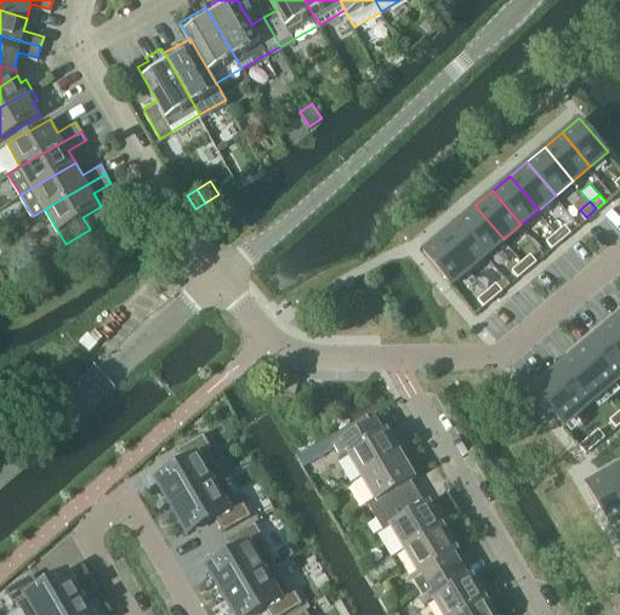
[(475,205),(458,221),(487,254),(504,239),(475,205)]
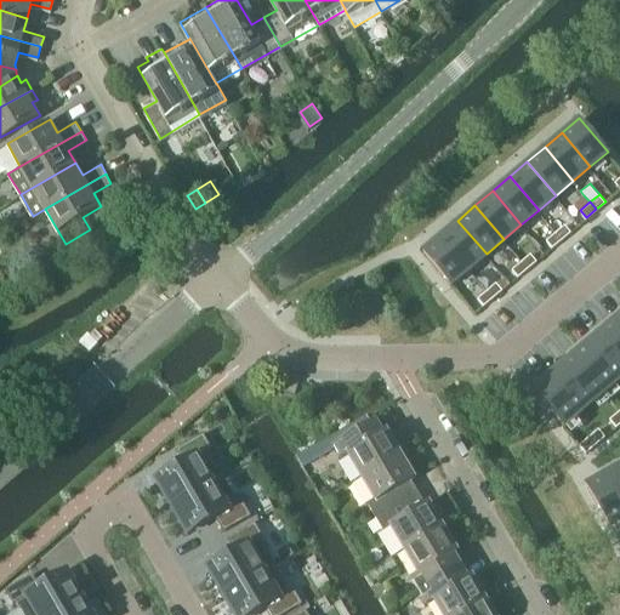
[(458,221),(441,235),(468,269),(487,254),(458,221)]
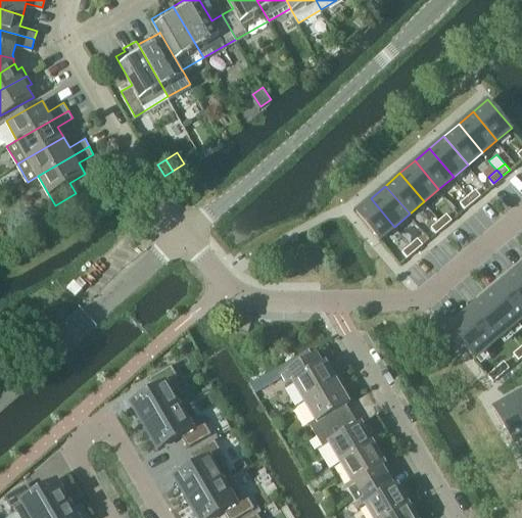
[(475,188),(468,194),(473,200),(480,194),(475,188)]
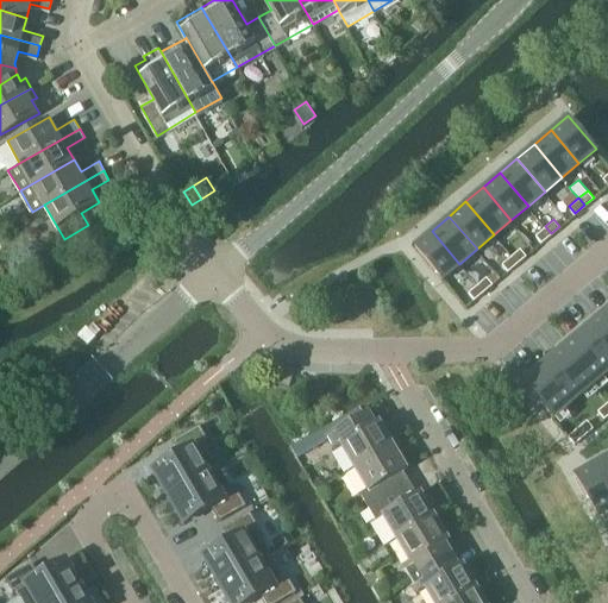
[(545,226),(536,234),(541,242),(551,233),(545,226)]
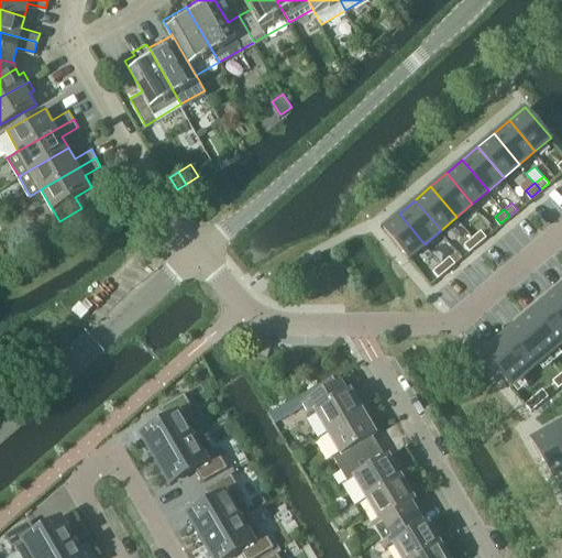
[(399,214),(384,227),(409,258),(425,244),(399,214)]
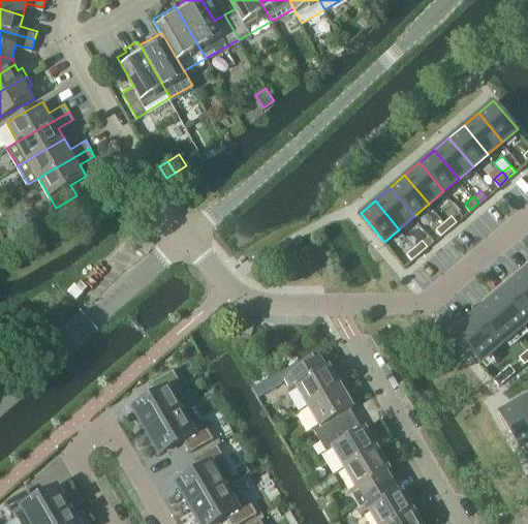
[(452,215),(443,221),(449,227),(457,221),(452,215)]
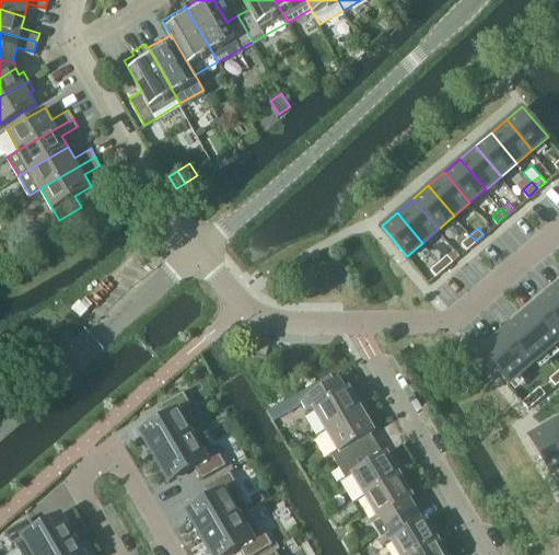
[(469,234),(462,242),(467,249),(476,241),(469,234)]
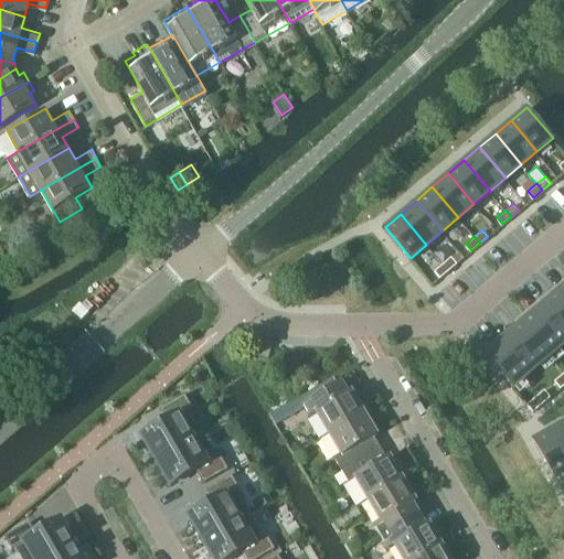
[(451,256),(443,262),(448,269),(457,262),(451,256)]
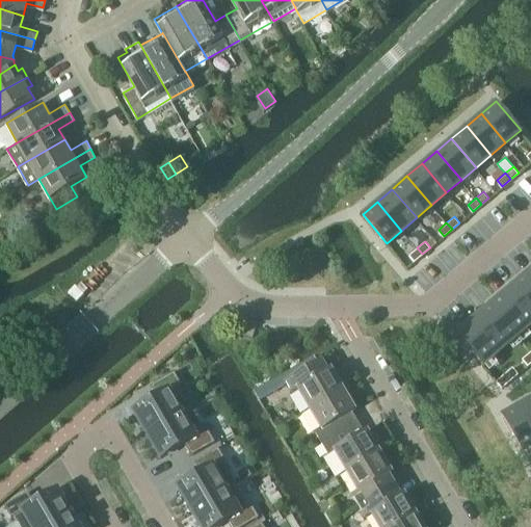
[(417,247),(409,254),(415,260),(422,254),(417,247)]
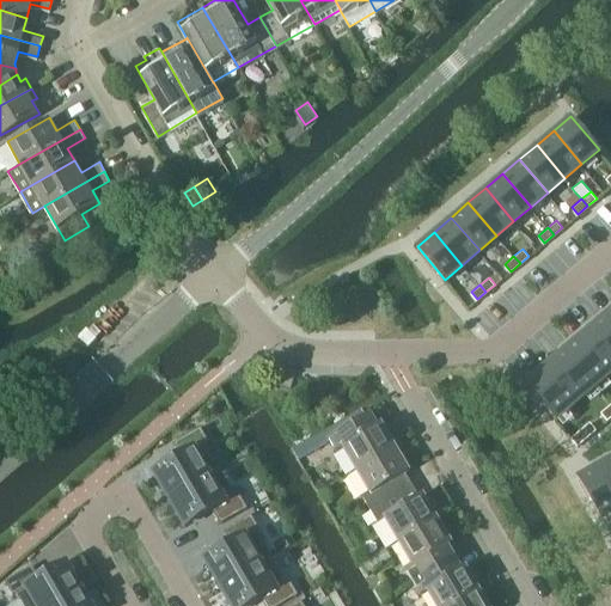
[(610,324),(604,316),(564,349),(594,384),(610,369),(610,324)]
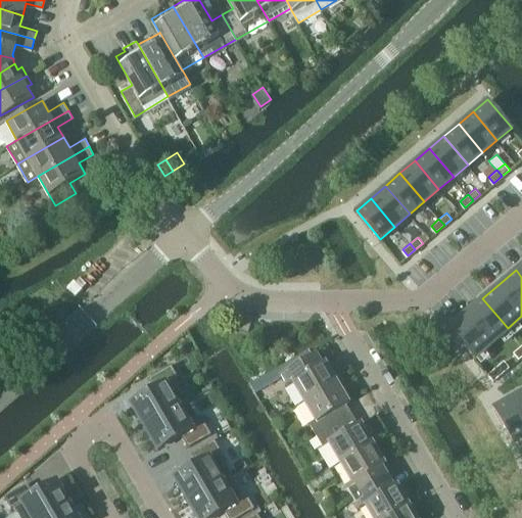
[(482,298),(448,327),(474,357),(508,328),(482,298)]
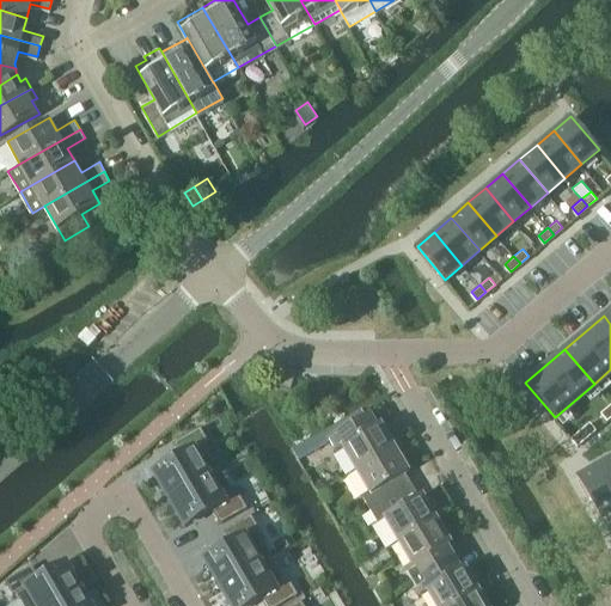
[(282,371),(279,383),(291,386),(294,374),(282,371)]
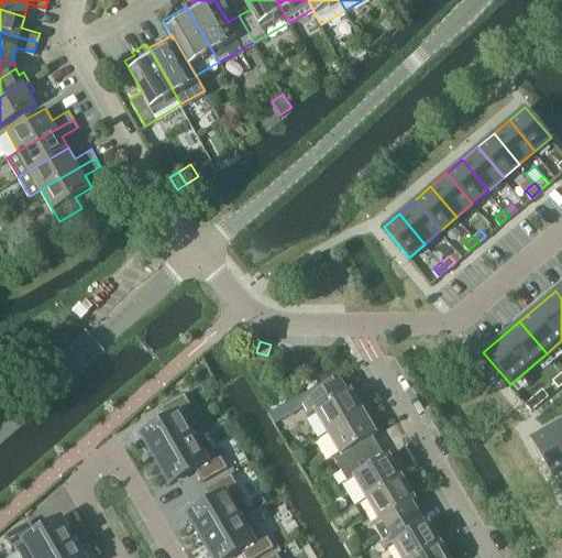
[(561,371),(552,379),(559,385),(561,382),(561,371)]
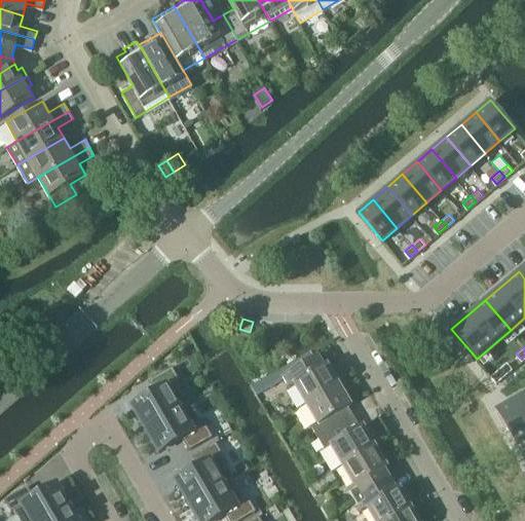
[(306,402),(344,379),(323,362),(317,354),(280,374),(283,377),(288,385),(294,381),(306,402)]
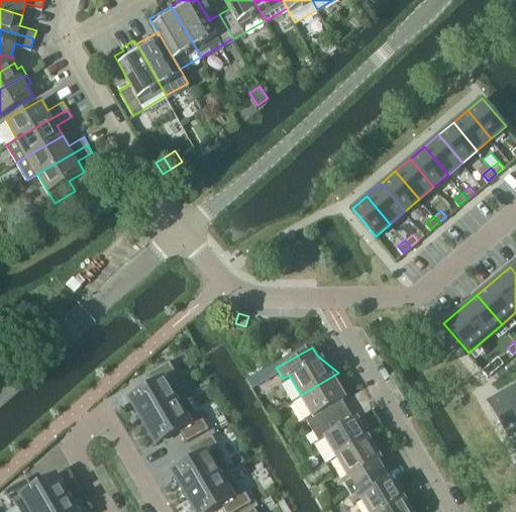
[(498,355),(490,362),(496,369),(504,362),(498,355)]
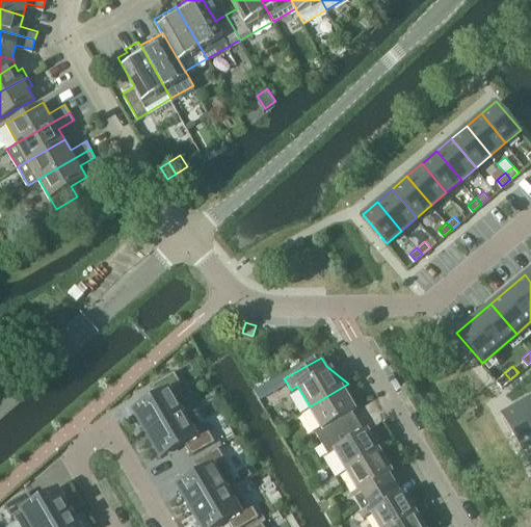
[(157,395),(133,409),(147,432),(191,406),(178,384),(181,381),(178,376),(174,370),(151,384),(157,395)]
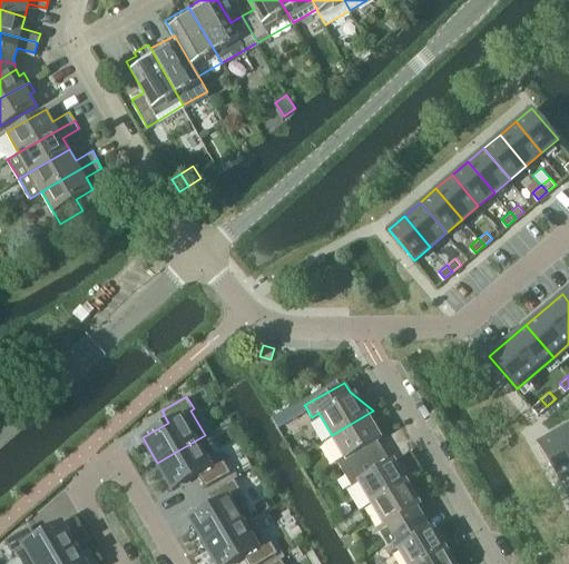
[(301,398),(287,406),(293,416),(306,408),(304,405),(301,398)]
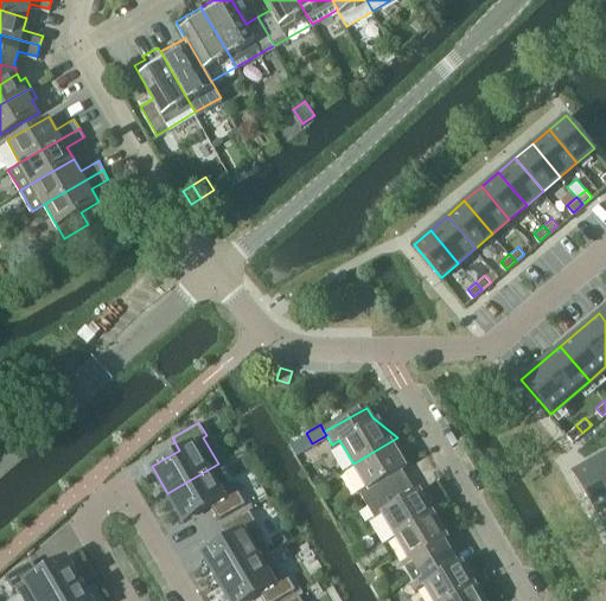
[(575,424),(566,433),(573,441),(582,433),(575,424)]
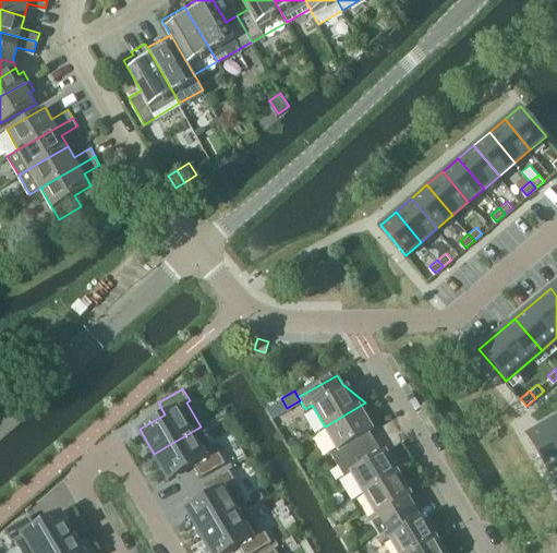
[(337,463),(375,441),(370,430),(365,403),(325,427),(337,447),(330,452),(337,463)]
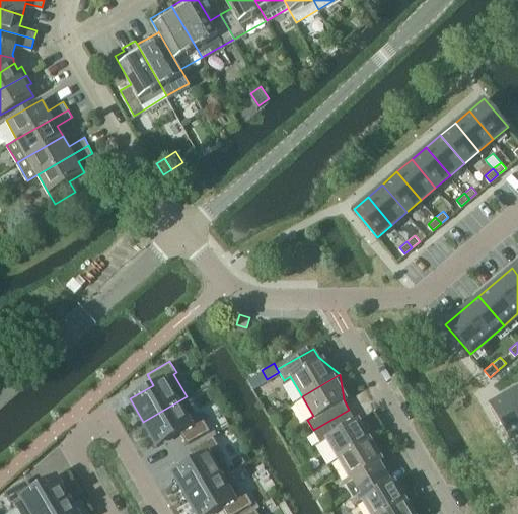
[(517,388),(491,405),(510,438),(517,433),(517,388)]
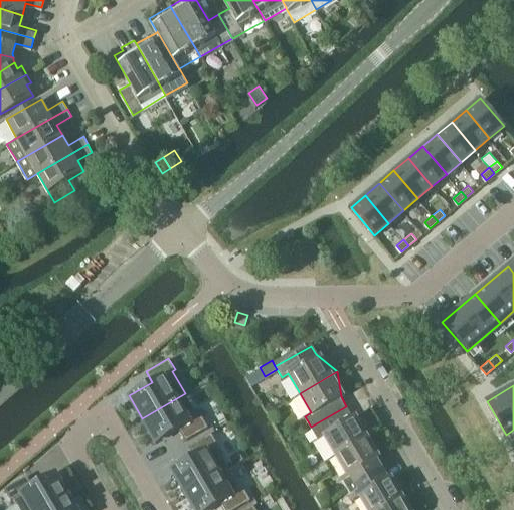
[(185,393),(142,418),(155,442),(179,428),(185,439),(207,426),(201,414),(198,416),(195,410),(185,393)]
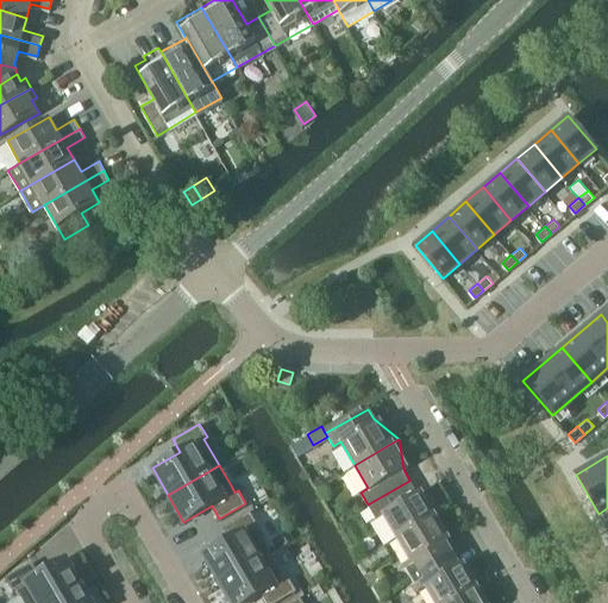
[(396,536),(440,509),(415,490),(409,481),(368,504),(375,517),(383,514),(386,519),(396,536)]
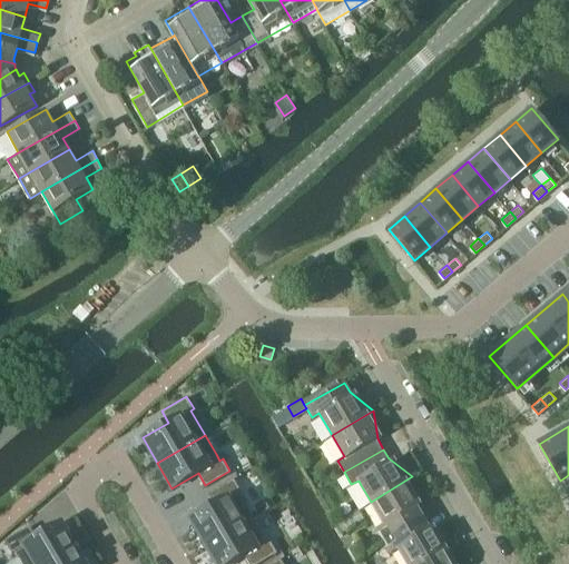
[(383,538),(422,516),(415,505),(412,476),(371,502),(383,524),(376,527),(383,538)]
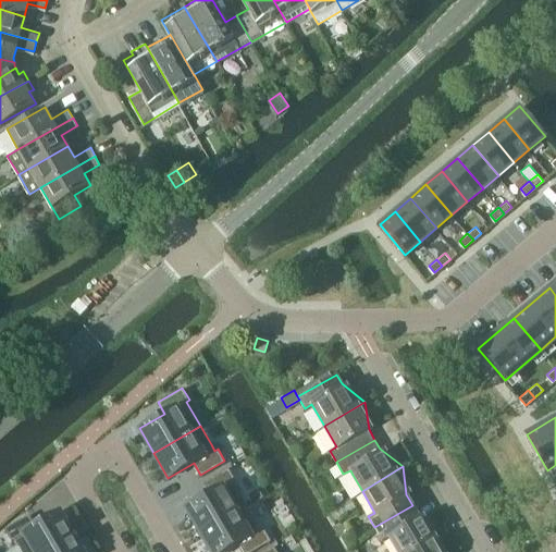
[(210,493),(185,507),(200,532),(247,505),(232,480),(235,479),(229,467),(204,481),(210,493)]
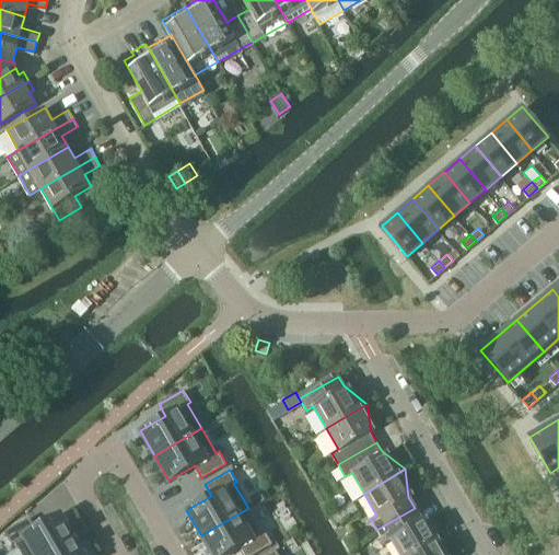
[(248,508),(201,535),(212,554),(223,554),(241,545),(246,554),(251,554),(272,543),(265,531),(263,532),(260,530),(248,508)]
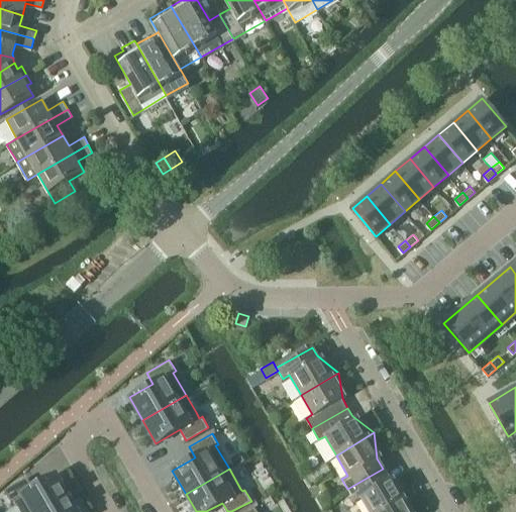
[(369,511),(378,511),(409,494),(388,479),(383,469),(347,489),(353,500),(360,497),(369,511)]
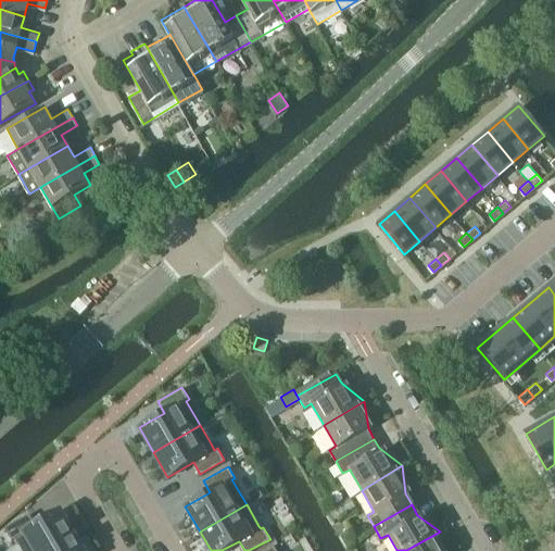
[(29,512),(4,526),(12,538),(14,537),(22,550),(46,550),(75,534),(61,509),(36,524),(29,512)]
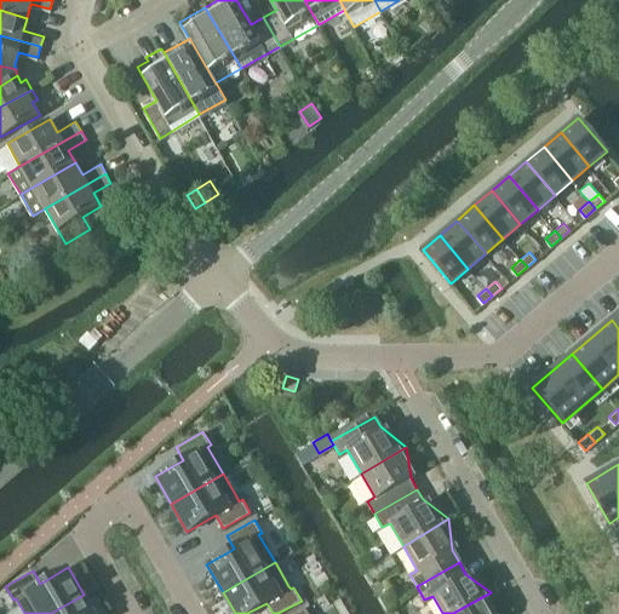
[(493,613),(492,592),(491,592),(453,613),(493,613)]
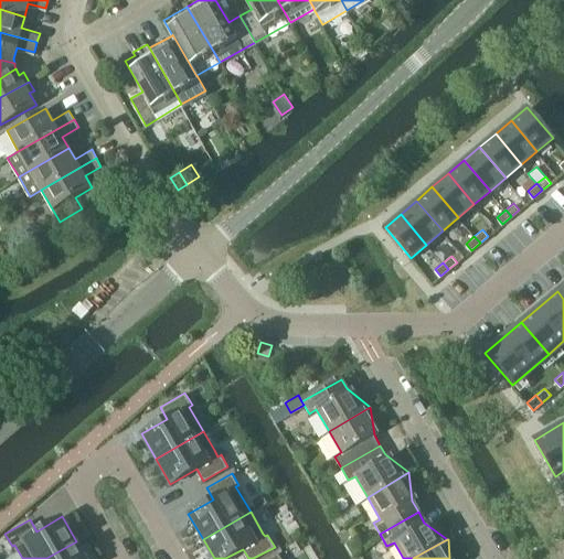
[(86,558),(76,541),(46,558),(86,558)]
